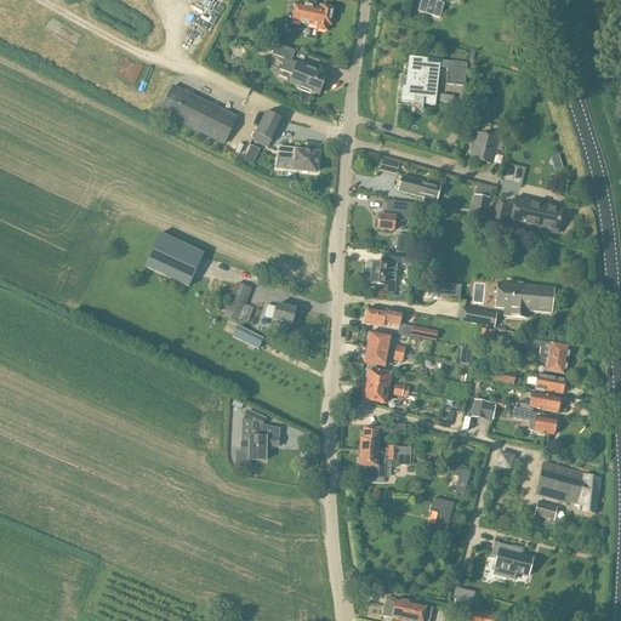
[(429,0),(421,0),(417,12),(439,18),(444,4),(429,0)]
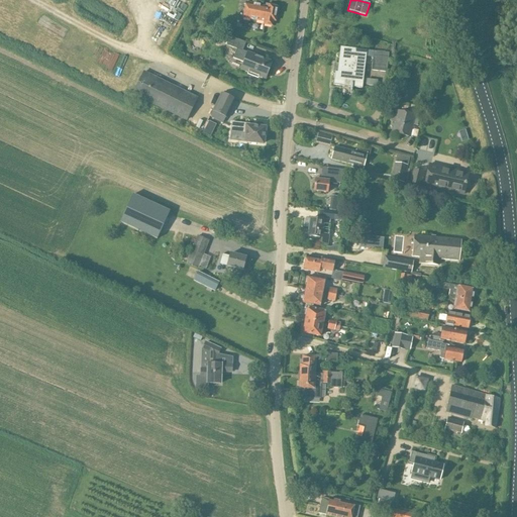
[(278,8),(267,5),(266,7),(245,3),(242,18),(265,22),(264,25),(272,26),(273,21),(275,21),(278,8)]
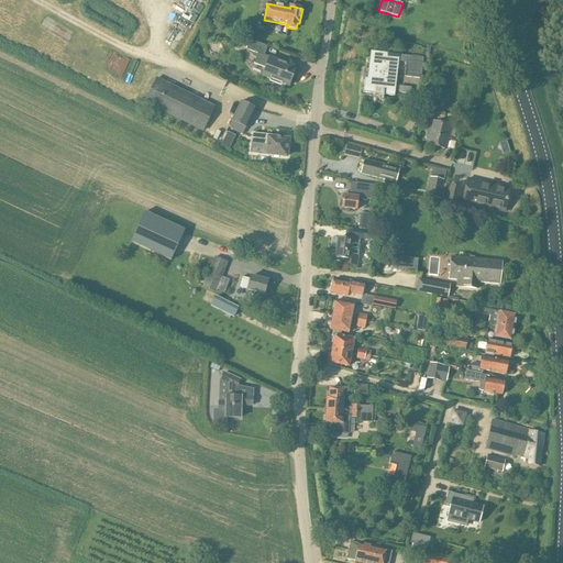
[(273,23),(271,31),(284,33),(286,26),(273,23)]
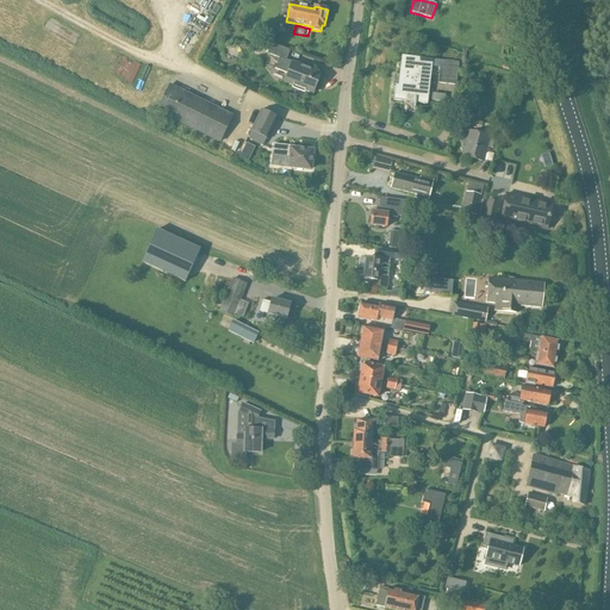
[(271,44),(266,54),(279,58),(286,61),(290,51),(271,44)]
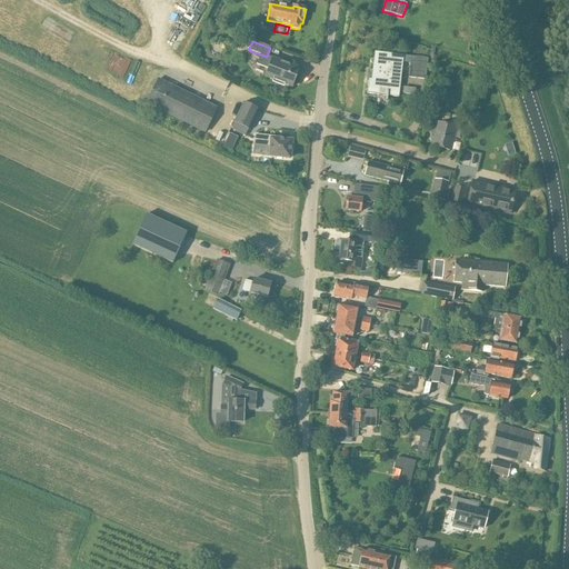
[(398,98),(403,56),(375,52),(371,80),(368,79),(367,93),(398,98)]
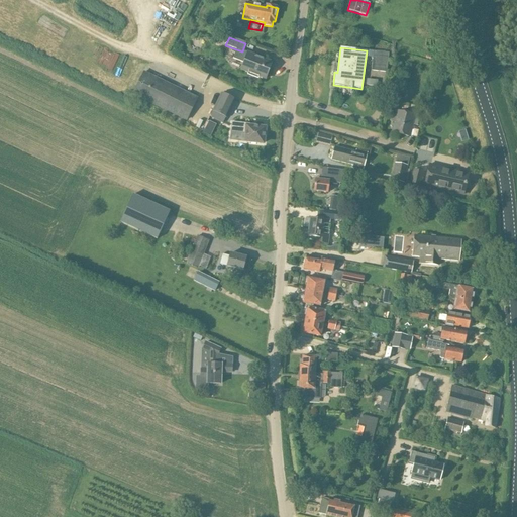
[(236,49),(233,59),(243,63),(240,71),(265,80),(272,63),(261,59),(261,56),(254,54),(253,56),(247,54),(242,52),(236,49)]
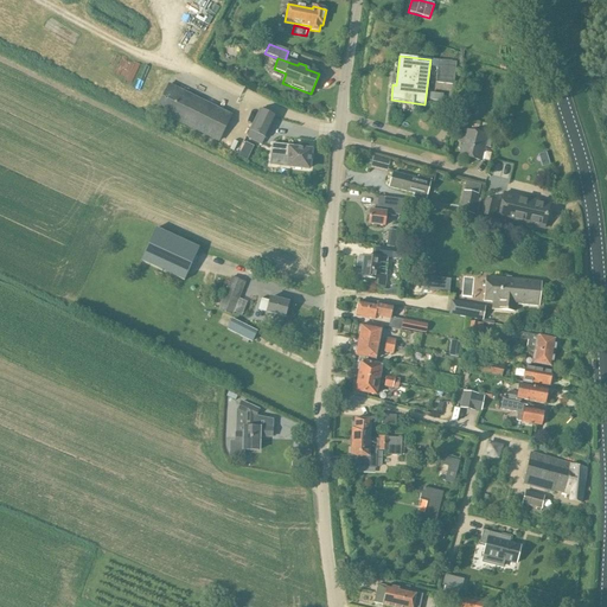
[(457,63),(439,61),(435,83),(454,84),(457,63)]
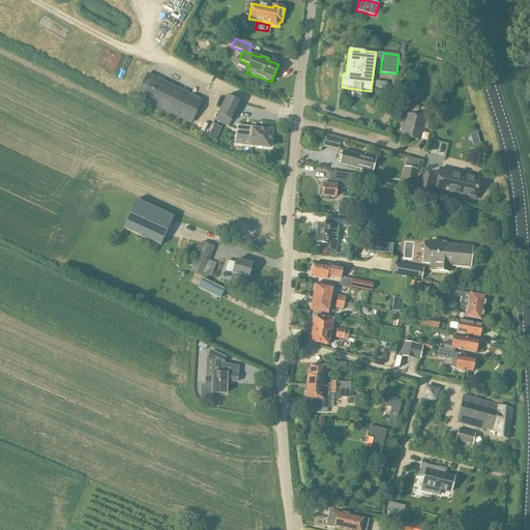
[(135,97),(141,99),(190,125),(203,100),(147,72),(135,97)]
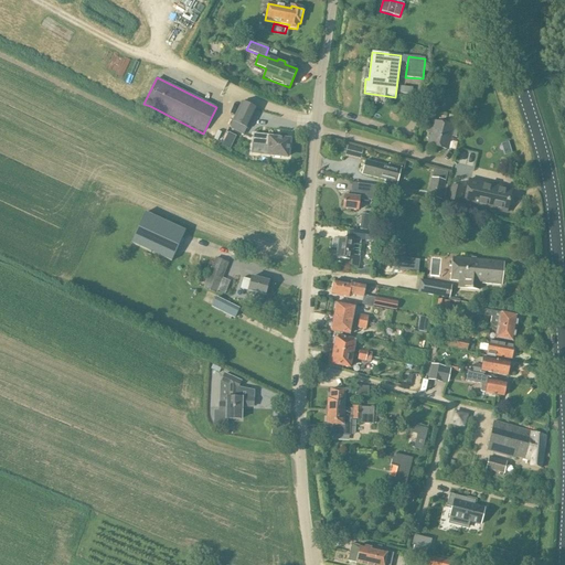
[(230,124),(226,129),(241,136),(243,129),(245,130),(252,113),(236,105),(227,124),(230,124)]
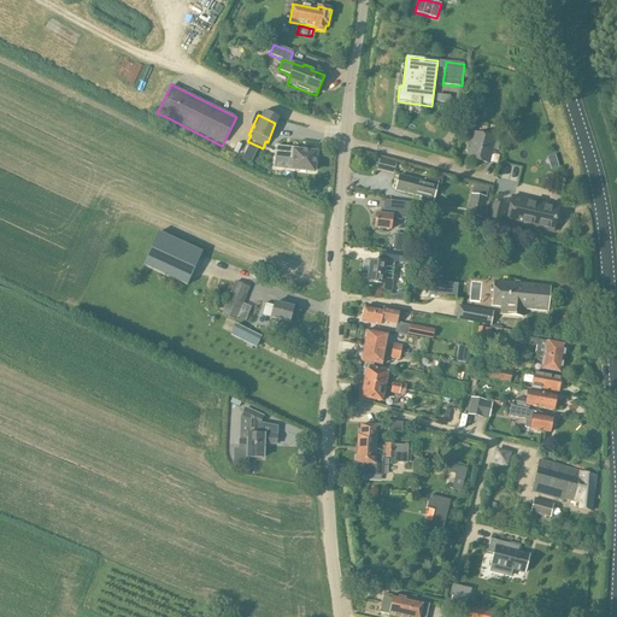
[(492,150),(494,140),(494,137),(475,133),(474,140),(469,139),(466,146),(471,147),(469,159),(488,164),(492,150)]
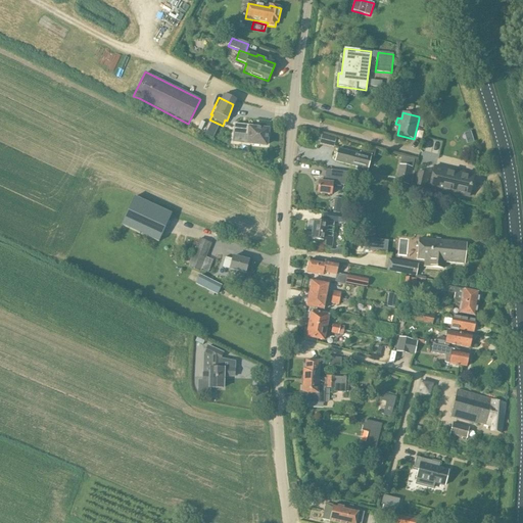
[(428,117),(420,115),(419,116),(419,119),(417,127),(425,129),(427,121),(428,117)]
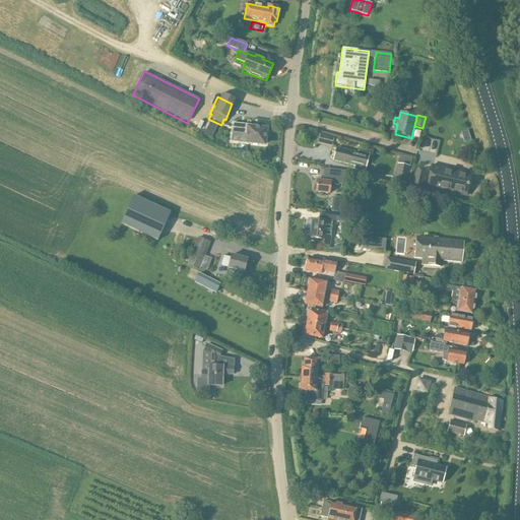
[(233,123),(232,133),(244,134),(243,143),(264,145),(264,144),(266,142),(267,137),(265,136),(266,129),(253,128),(253,126),(247,125),(233,123)]
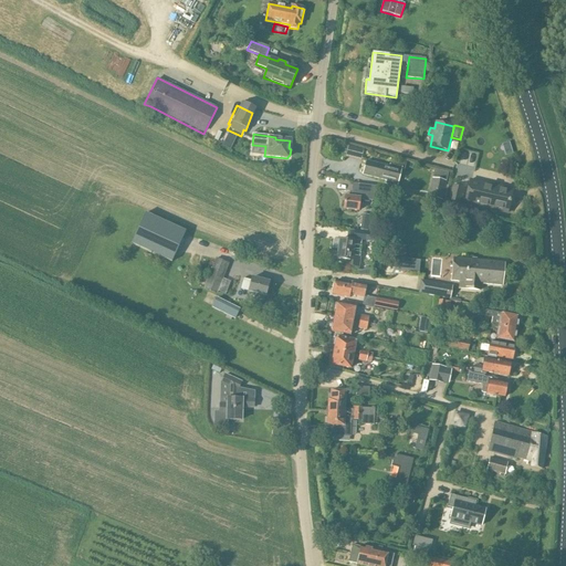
[(363,160),(365,149),(349,145),(346,156),(363,160)]
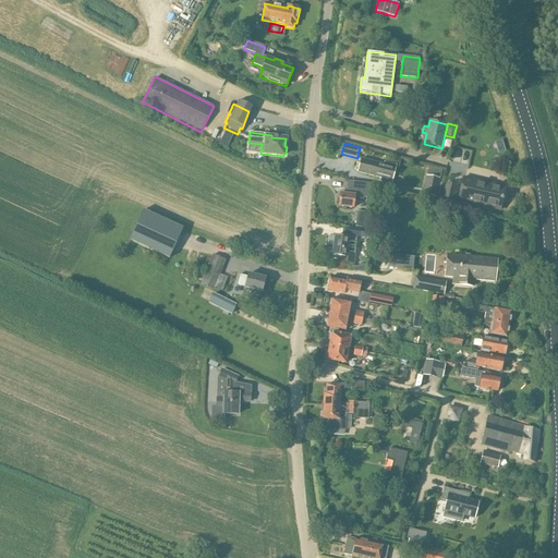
[(358,172),(380,179),(380,181),(391,184),(397,165),(385,161),(384,165),(361,159),(358,172)]
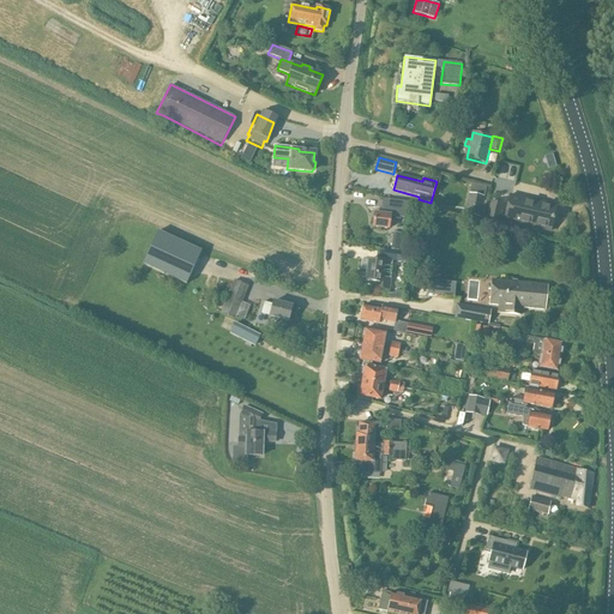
[(469,193),(464,215),(480,217),(485,197),(469,193)]
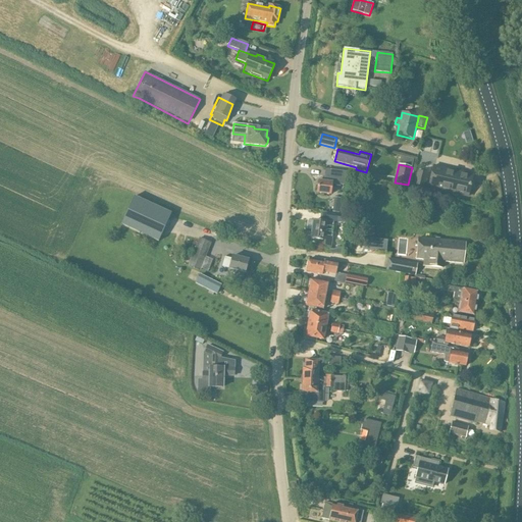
[(428,189),(467,197),(472,174),(433,166),(428,189)]
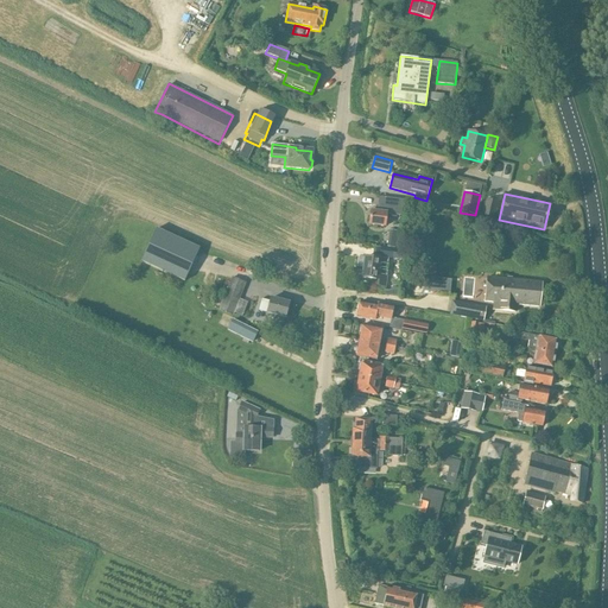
[(403,201),(379,197),(378,211),(371,210),(368,226),(385,228),(386,214),(401,216),(403,201)]
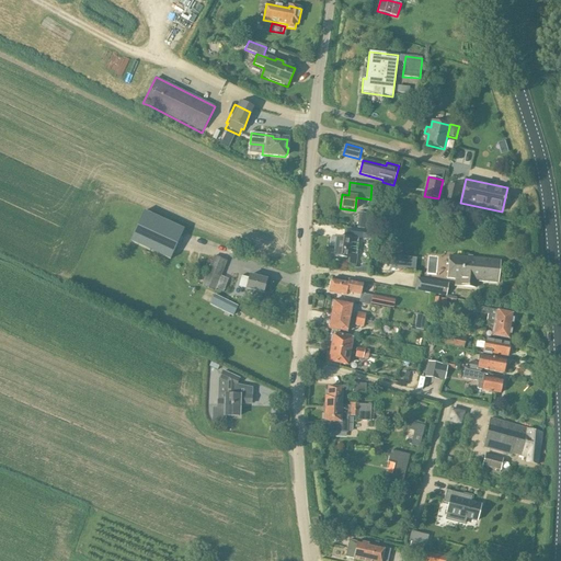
[(456,203),(460,186),(448,184),(444,199),(456,203)]
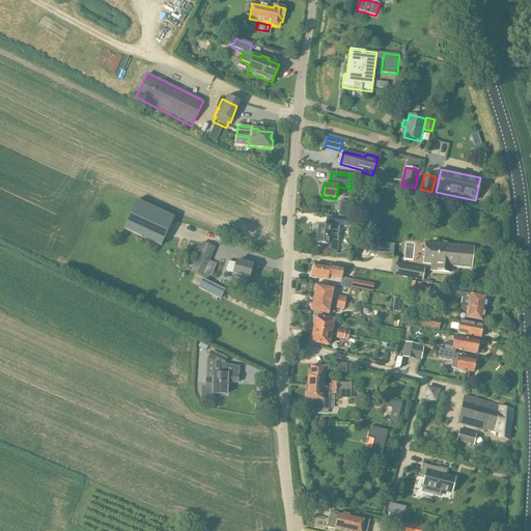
[(136,200),(122,229),(161,247),(174,218),(136,200)]
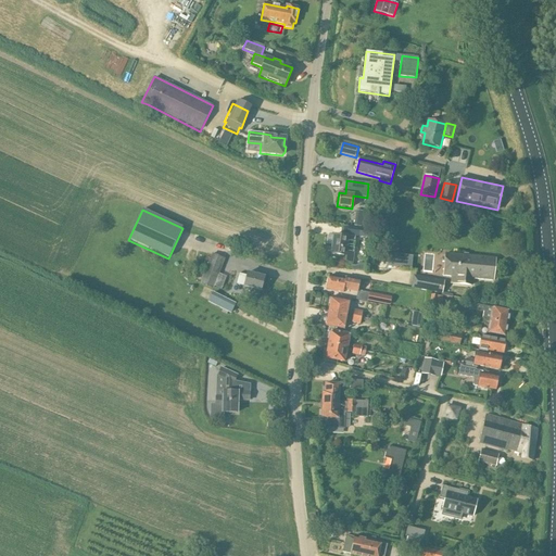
[(355,218),(354,226),(362,227),(363,219),(355,218)]
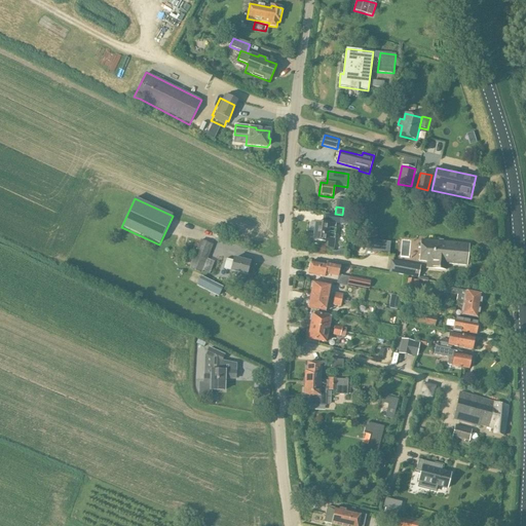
[(347,225),(348,217),(330,214),(329,223),(336,223),(347,225)]
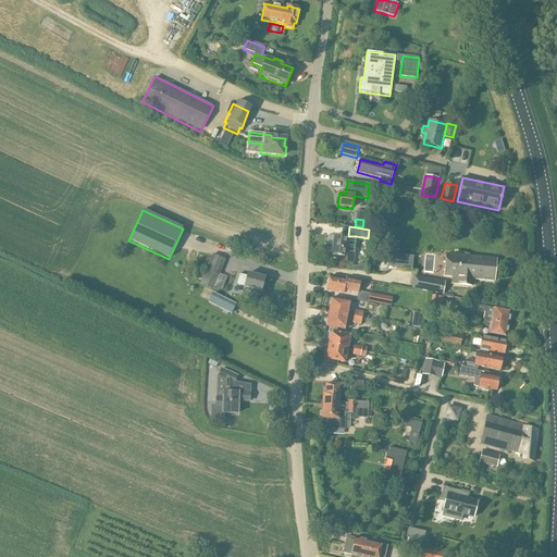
[(355,254),(354,254),(356,236),(348,236),(348,238),(333,236),(331,256),(339,257),(338,261),(354,263),(355,254)]
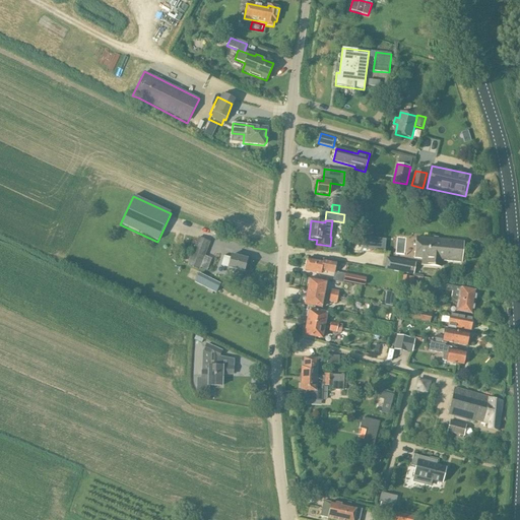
[(461,262),(463,242),(416,237),(414,258),(424,258),(423,264),(441,266),(441,260),(461,262)]
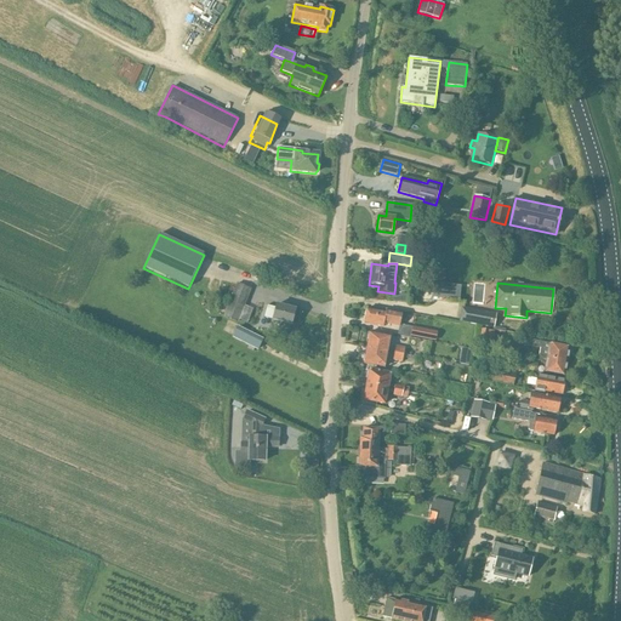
[(237,284),(223,317),(238,323),(251,290),(237,284)]
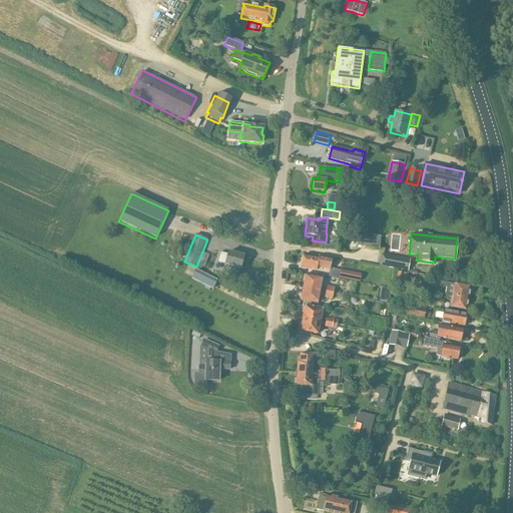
[(223,274),(236,278),(239,269),(240,270),(243,257),(228,251),(227,254),(220,252),(217,263),(224,265),(224,266),(225,266),(223,274)]
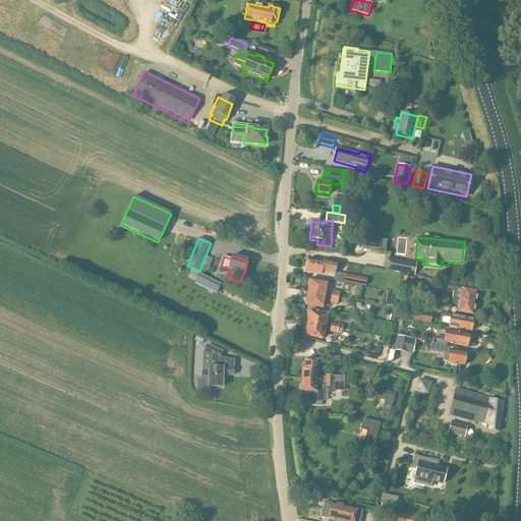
[(416,264),(387,258),(385,270),(414,276),(416,264)]
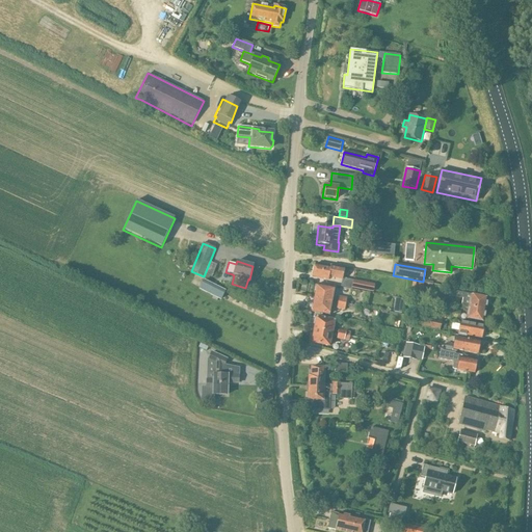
[(330,265),(330,269),(314,266),(313,276),(328,280),(329,277),(342,280),(345,268),(330,265)]
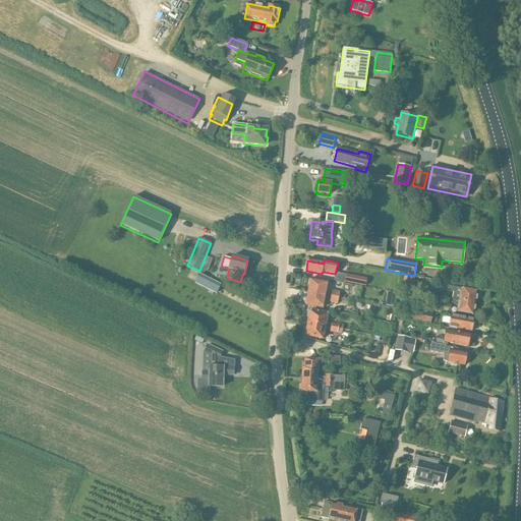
[(199,274),(195,284),(215,294),(220,285),(199,274)]
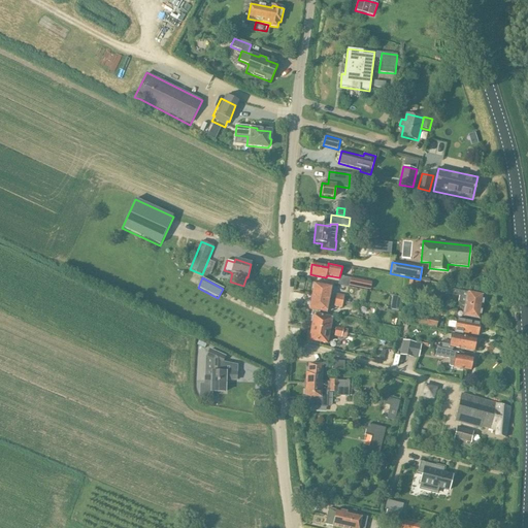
[(408,279),(407,291),(419,293),(421,282),(408,279)]
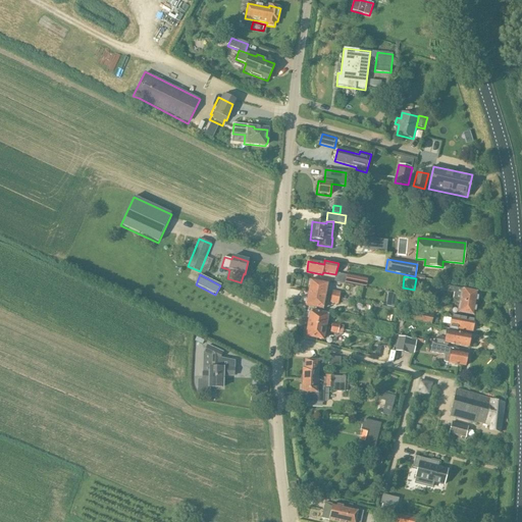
[(310,286),(309,293),(326,296),(328,283),(311,280),(311,281),(310,282),(309,285),(310,286)]
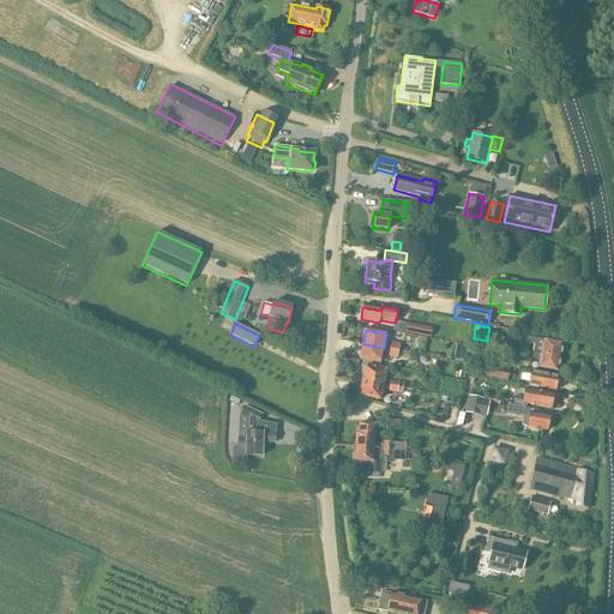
[(533,353),(540,354),(541,353),(561,357),(564,343),(543,339),(522,336),(521,342),(534,344),(533,353)]
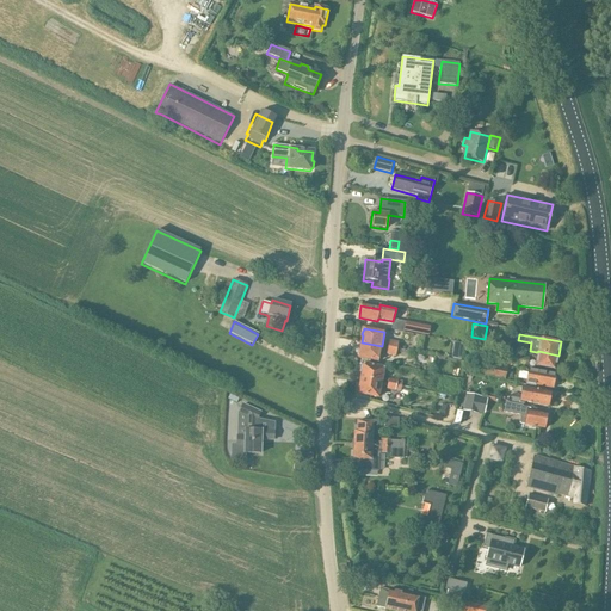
[(470,340),(469,346),(474,347),(474,351),(482,352),(485,344),(470,340)]
